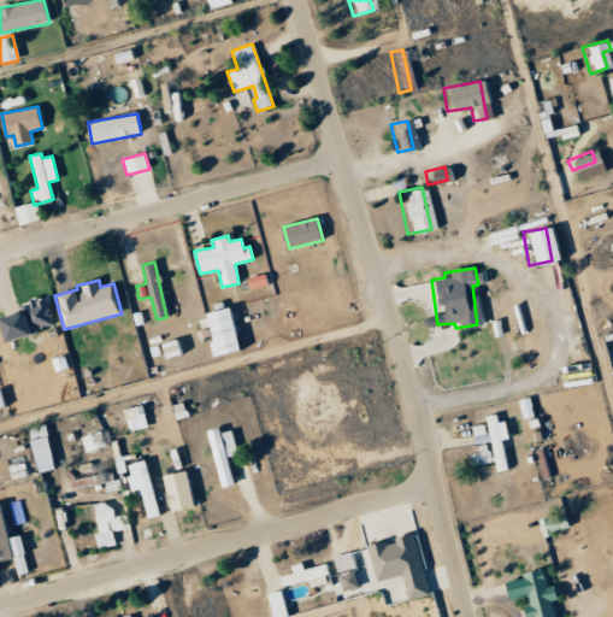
[(22,313),(0,319),(7,342),(37,334),(36,329),(52,324),(45,298),(19,305),(22,313)]
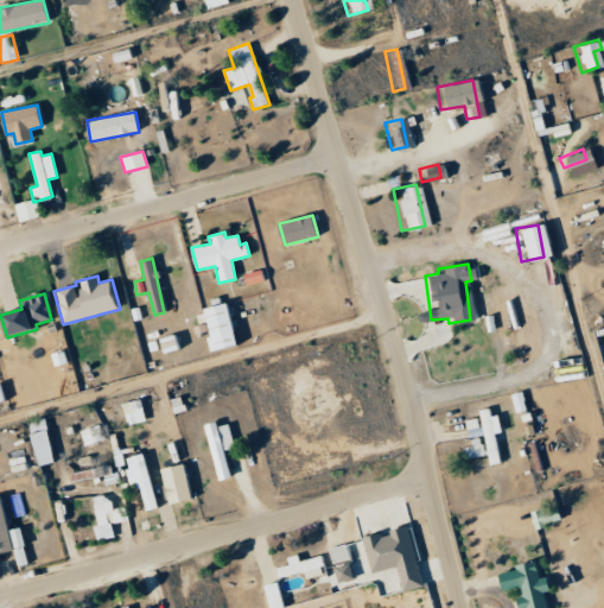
[(205,309),(213,337),(209,339),(211,352),(239,346),(229,303),(205,309)]
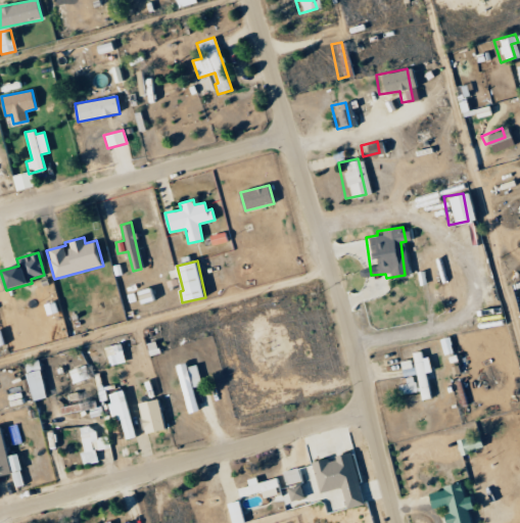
[(153,300),(151,289),(140,291),(143,303),(153,300)]
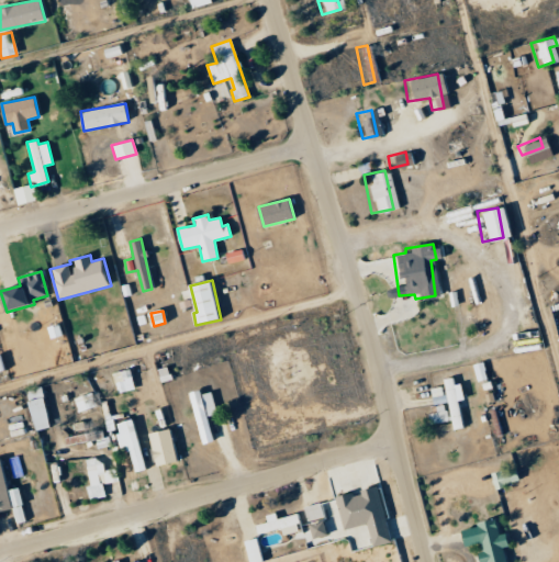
[(112,373),(116,393),(134,390),(131,370),(112,373)]
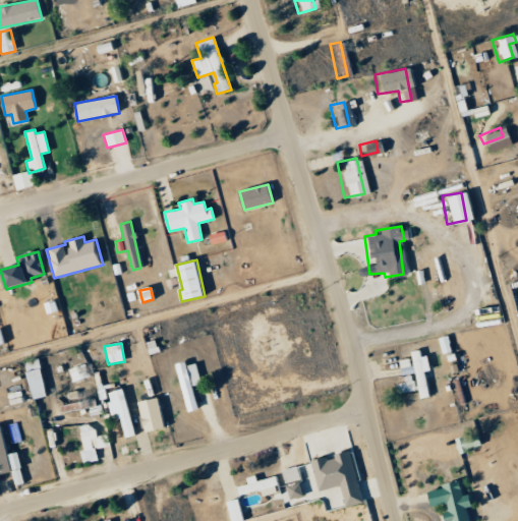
[(394,360),(396,375),(410,373),(414,399),(422,397),(419,371),(422,370),(419,349),(405,351),(406,358),(394,360)]
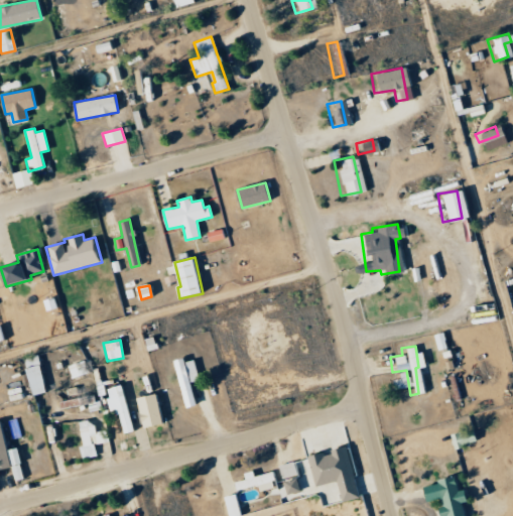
[(24,359),(32,395),(46,392),(37,355),(24,359)]
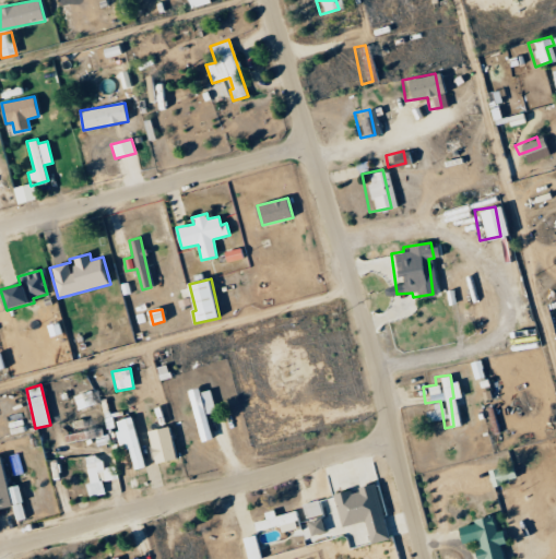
[(202,442),(213,439),(206,415),(215,413),(209,388),(189,393),(202,442)]
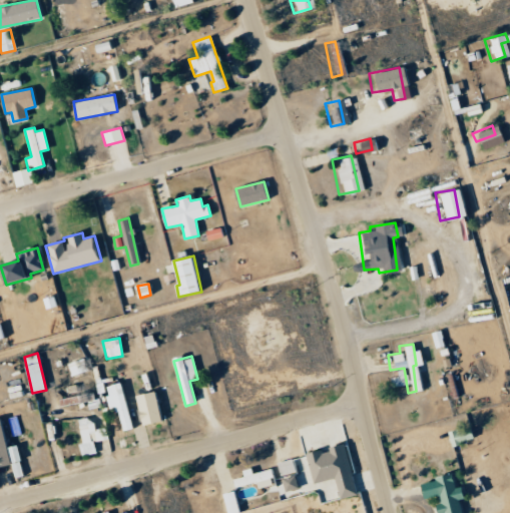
[(87,373),(84,359),(67,363),(70,377),(87,373)]
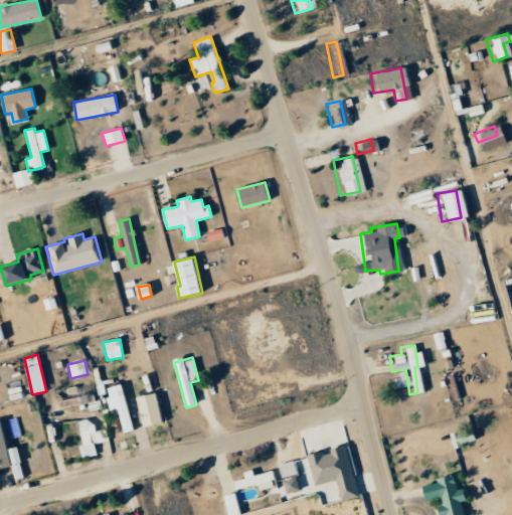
[(394,378),(387,379),(388,389),(406,386),(403,370),(393,372),(394,378)]
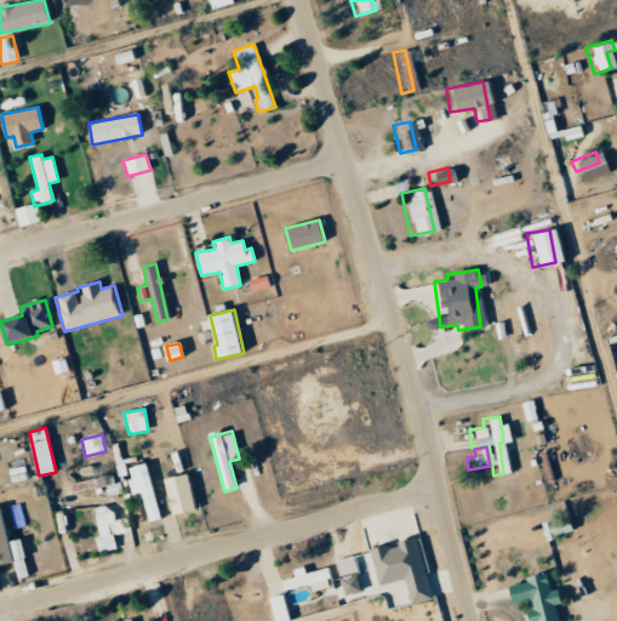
[(125,467),(131,499),(142,496),(147,522),(158,519),(147,463),(125,467)]
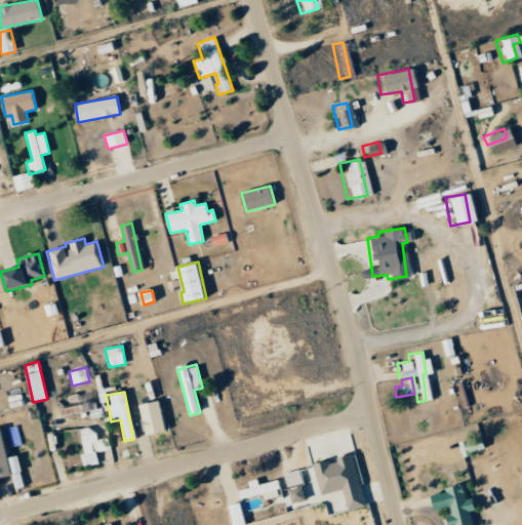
[(146,436),(165,432),(159,401),(138,405),(146,436)]
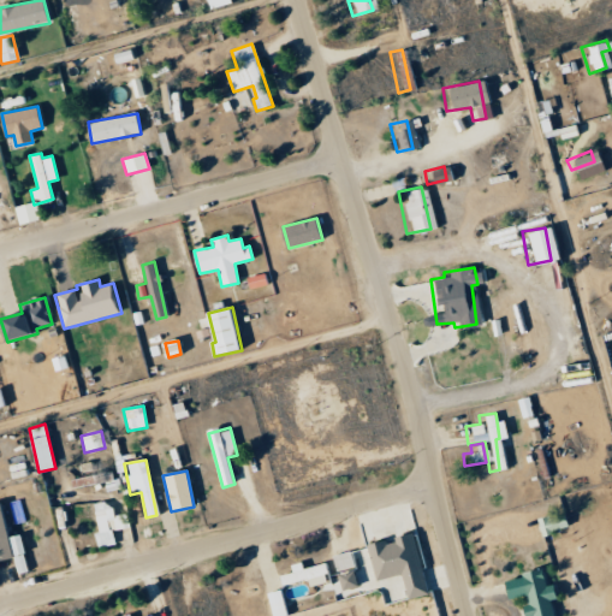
[(96,548),(114,544),(112,531),(128,528),(125,513),(112,515),(110,501),(93,503),(97,533),(94,533),(96,548)]
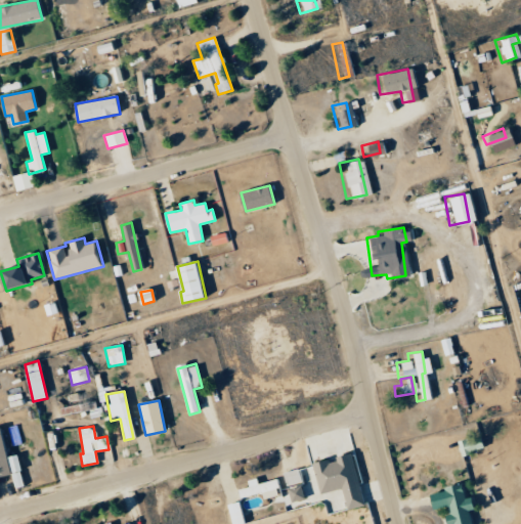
[(0,477),(12,475),(14,488),(24,486),(17,454),(7,456),(1,428),(0,428),(0,477)]
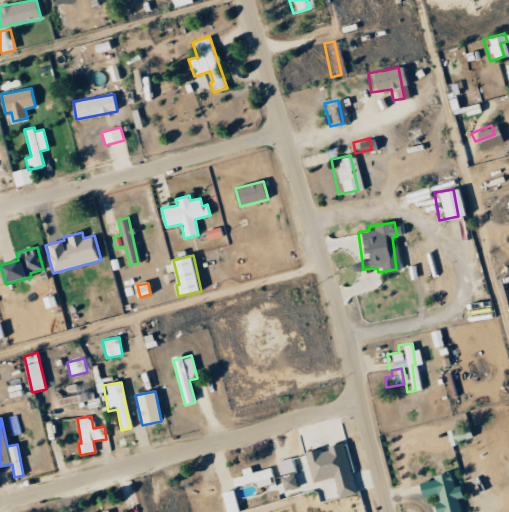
[(450,443),(472,440),(470,428),(448,432),(450,443)]
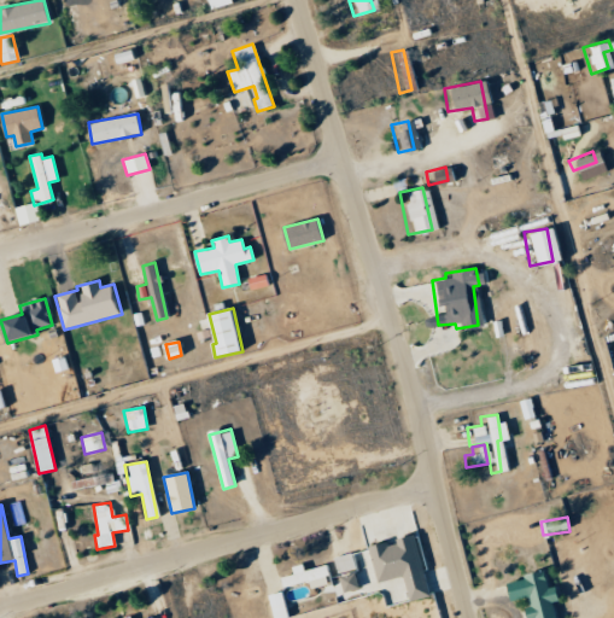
[(368,547),(376,583),(404,576),(409,601),(430,596),(416,536),(368,547)]
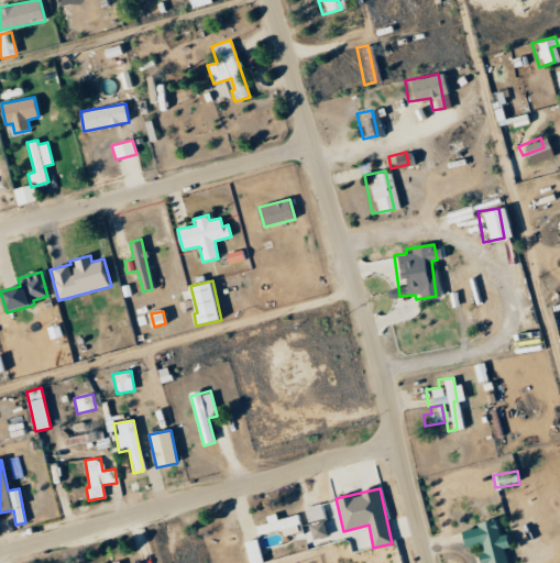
[(306,521),(322,518),(319,505),(304,507),(306,521)]
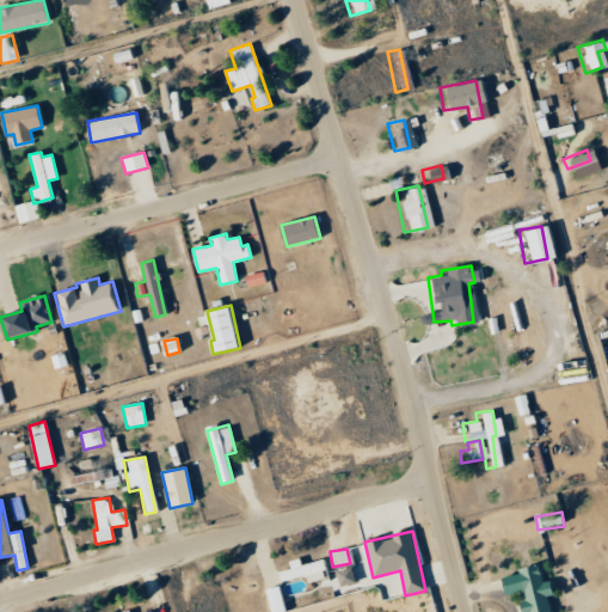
[(290,569),(278,571),(280,581),(306,577),(307,582),(326,580),(324,561),(301,564),(300,558),(288,561),(290,569)]
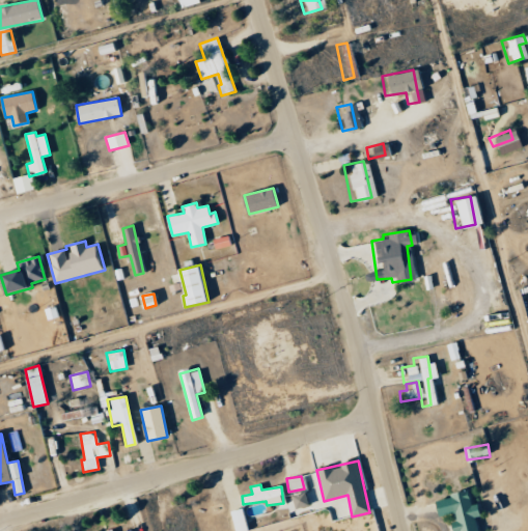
[(296,509),(308,505),(305,493),(293,496),(296,509)]
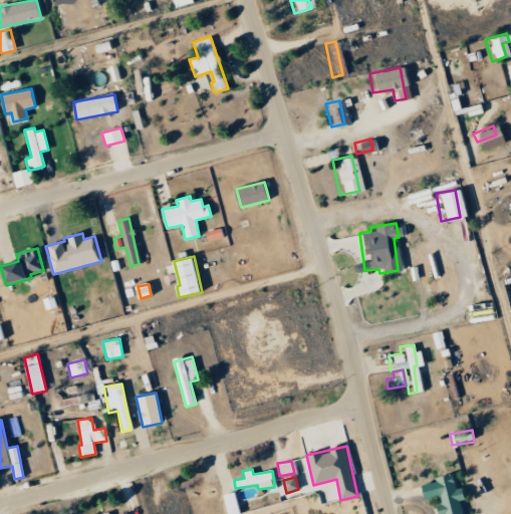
[(465,513),(460,490),(458,491),(455,477),(422,484),(425,500),(438,498),(441,513),(465,513)]
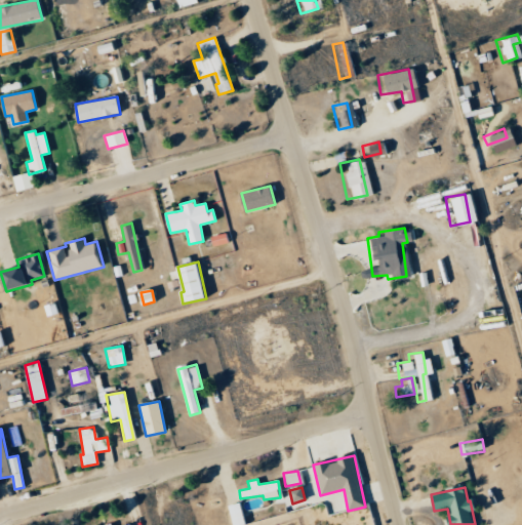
[(242,524),(246,524),(240,502),(228,506),(233,524),(242,524)]
